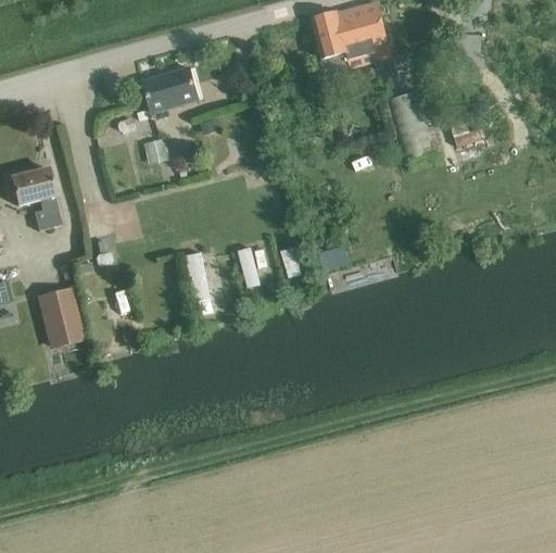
[(314,19),(317,30),(319,40),(328,75),(392,59),(383,23),(378,2),(338,13),(337,13),(314,19)]
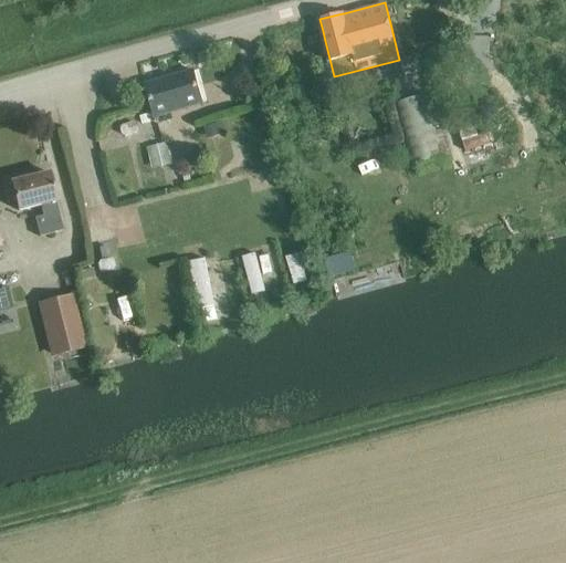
[(152,103),(154,108),(201,96),(199,89),(194,68),(146,81),(152,103)]
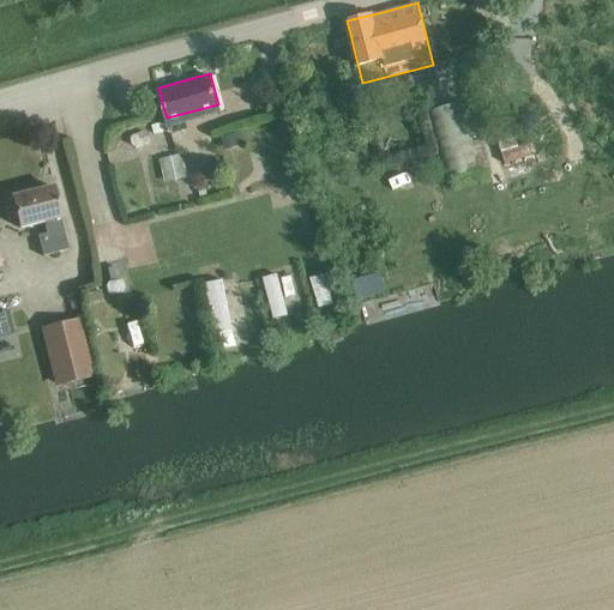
[(446,181),(481,170),(461,100),(427,110),(446,181)]
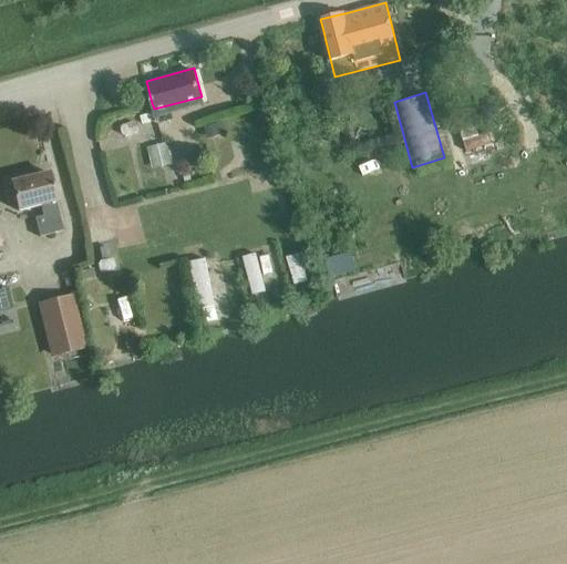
[(224,119),(204,123),(207,136),(227,131),(224,119)]
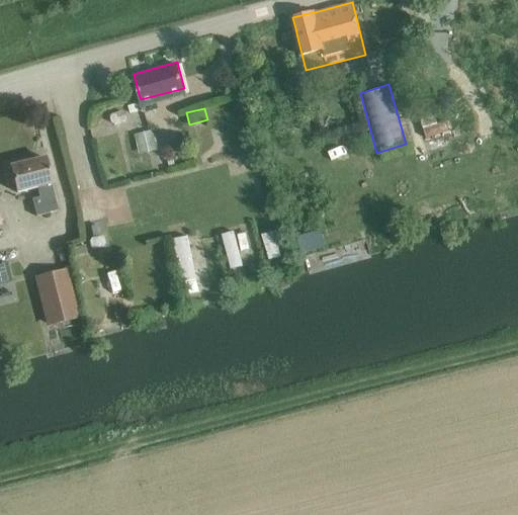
[(153,127),(134,133),(139,152),(158,147),(153,127)]
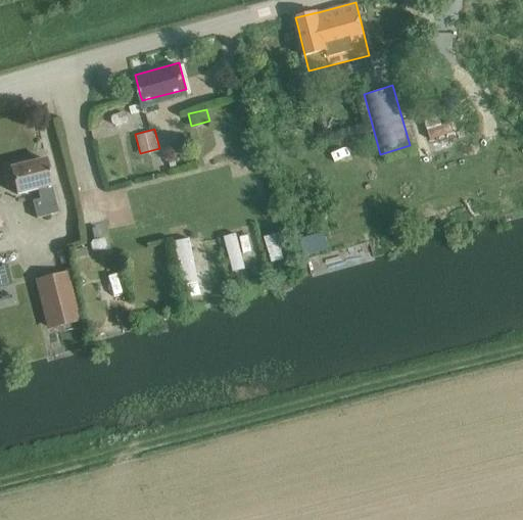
[(101,145),(107,169),(132,161),(126,138),(101,145)]
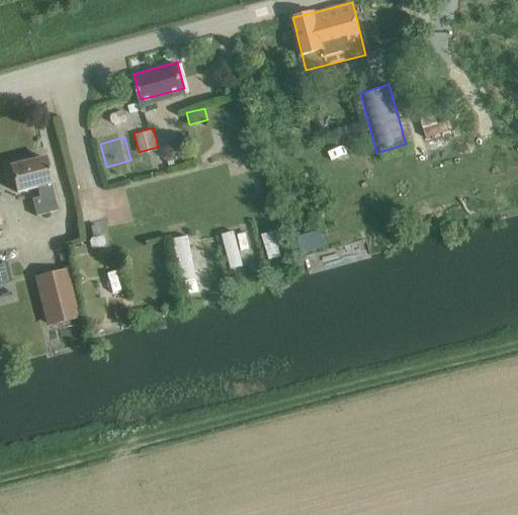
[(51,175),(45,155),(25,160),(24,155),(2,161),(7,183),(15,181),(17,190),(38,186),(40,194),(31,197),(35,215),(58,209),(51,175)]
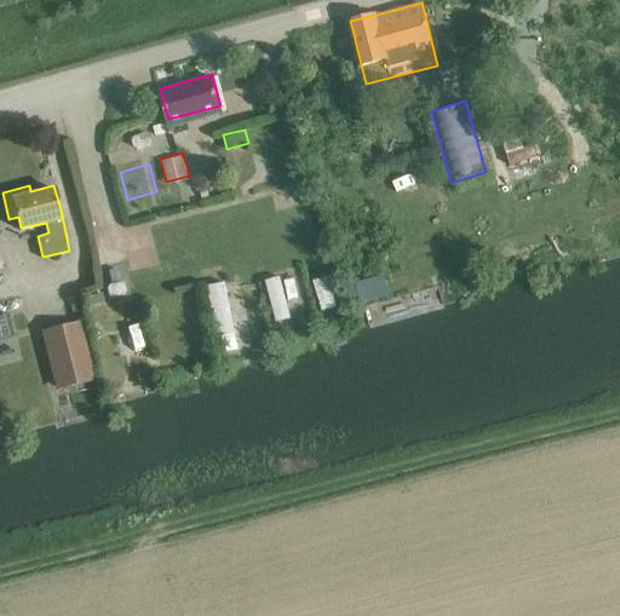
[(388,297),(383,280),(357,287),(362,303),(388,297)]
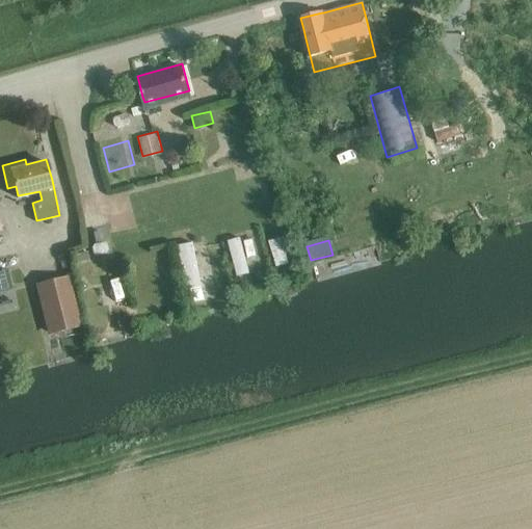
[(87,248),(73,252),(75,261),(89,258),(87,248)]
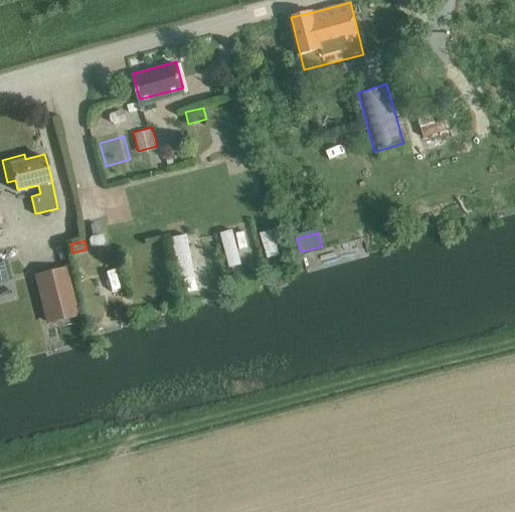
[(7,258),(0,259),(0,280),(12,278),(7,258)]
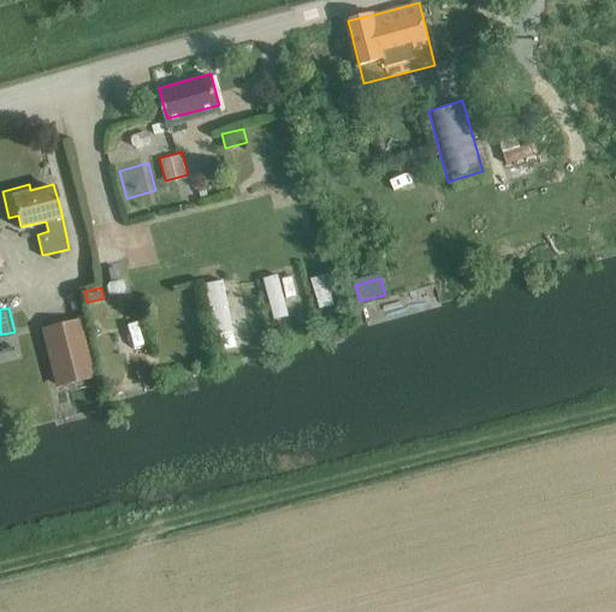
[(39,328),(54,386),(94,376),(80,316),(39,328)]
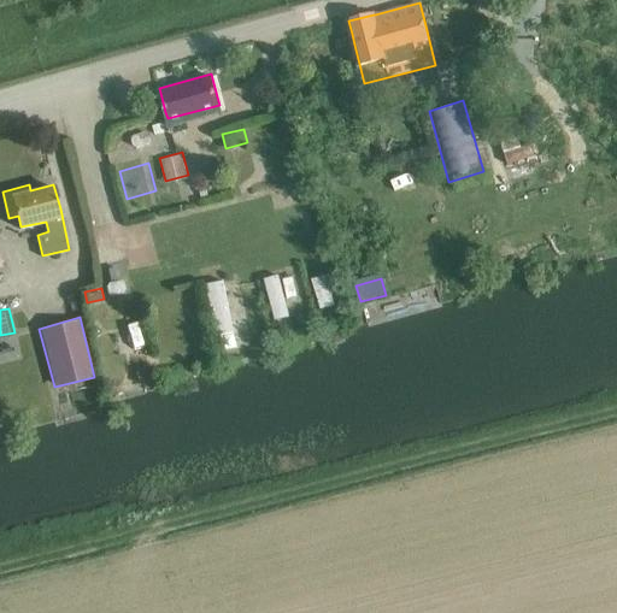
[(151,363),(136,366),(140,379),(142,378),(152,376),(152,375),(153,375),(153,373),(157,372),(156,367),(152,369),(151,363)]
